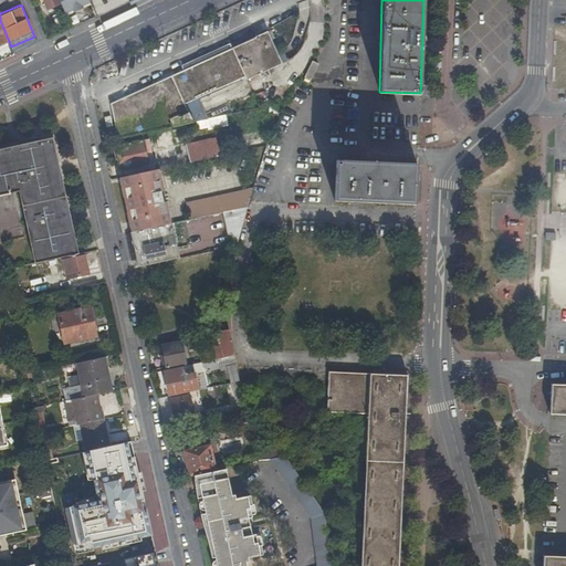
[(281,64),(265,32),(109,103),(116,138),(192,122),(184,103),(243,75),(245,80),(281,64)]
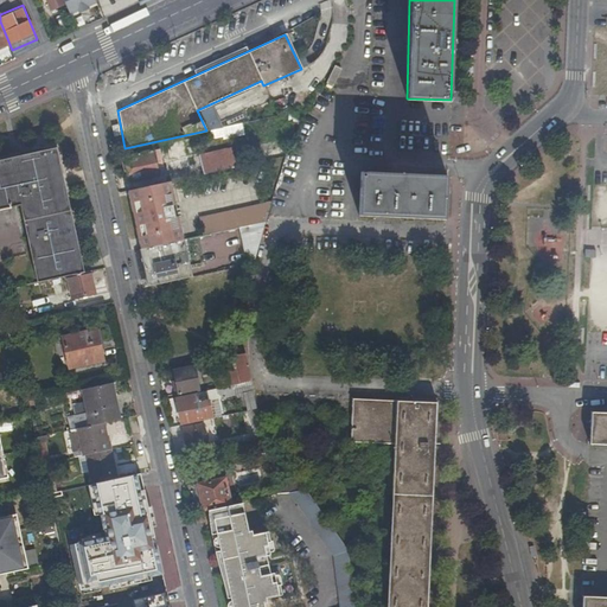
[(230,133),(228,127),(213,129),(216,136),(230,133)]
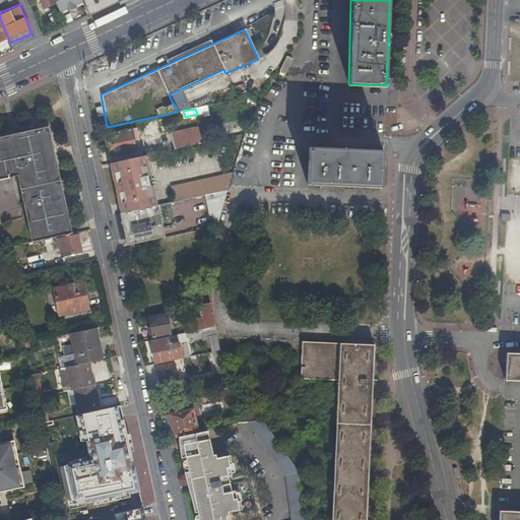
[(0,136),(0,170),(56,158),(49,126),(0,136)]
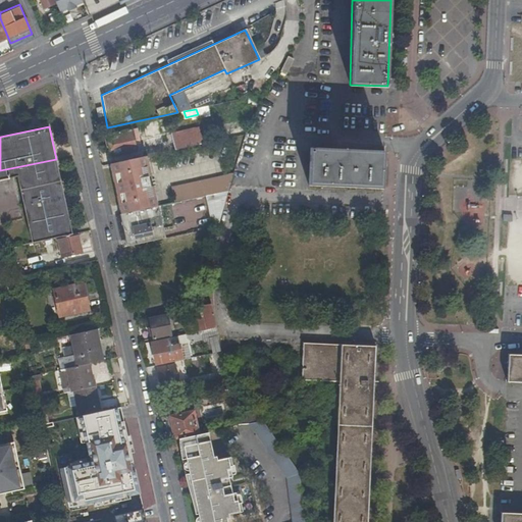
[(170,133),(173,148),(202,142),(198,126),(170,133)]
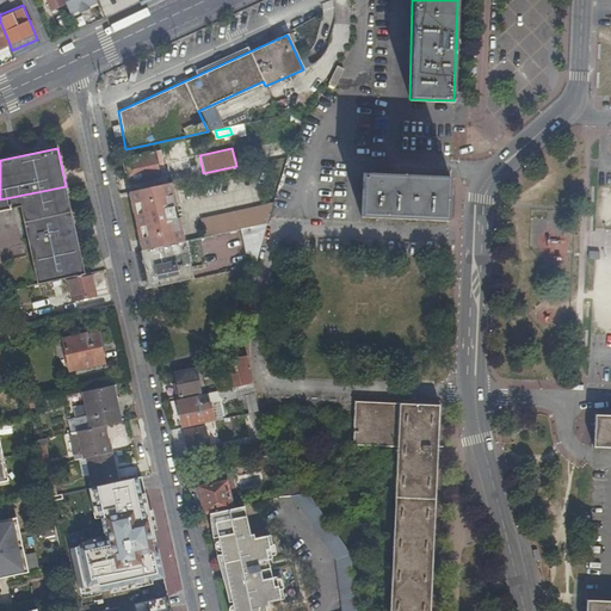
[(272,159),(287,158),(285,148),(271,149),(272,159)]
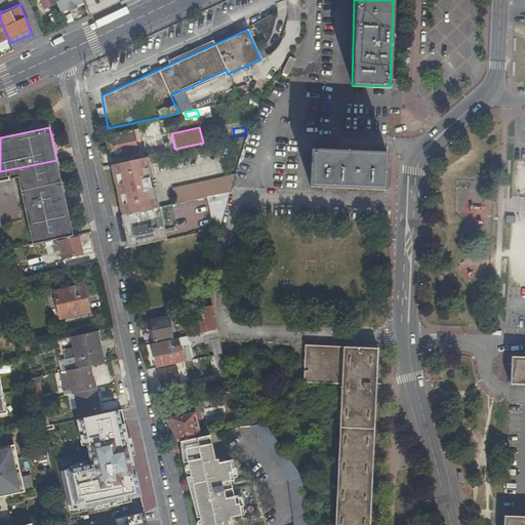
[(131,129),(107,135),(112,157),(135,152),(131,129)]
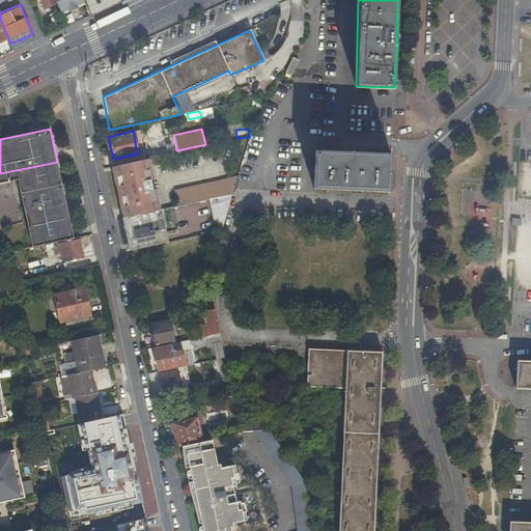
[(317,148),(314,187),(389,190),(391,150),(317,148)]
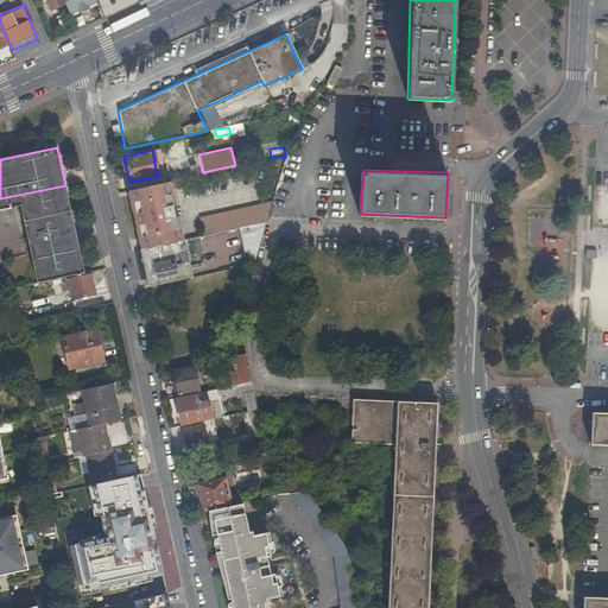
[(165,181),(130,189),(143,247),(178,239),(165,181)]
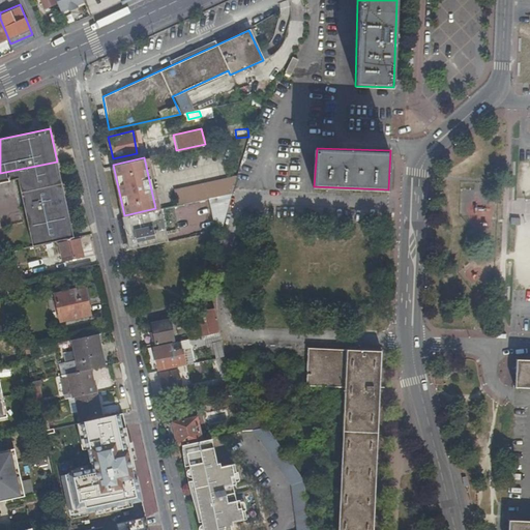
[(0,173),(0,182),(18,179),(26,215),(66,207),(57,162),(0,173)]
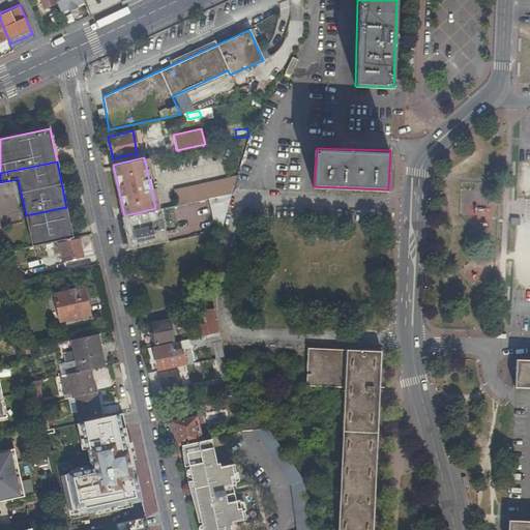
[(228,193),(232,175),(172,189),(175,204),(209,197),(228,193)]
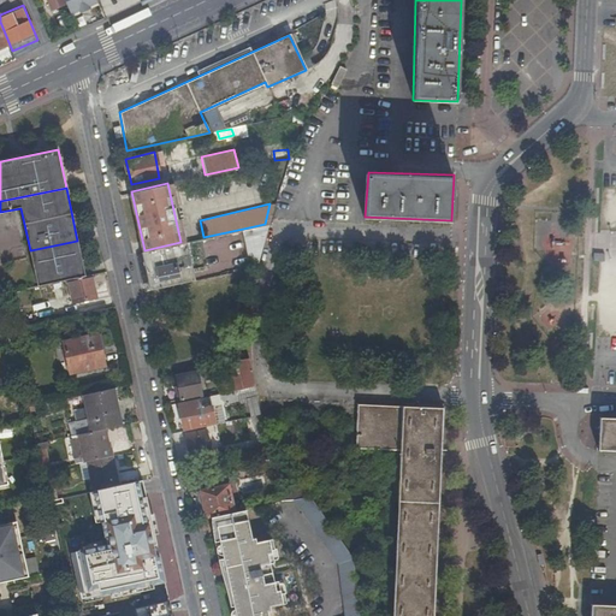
[(265,224),(243,229),(253,266),(260,265),(267,223),(265,224)]
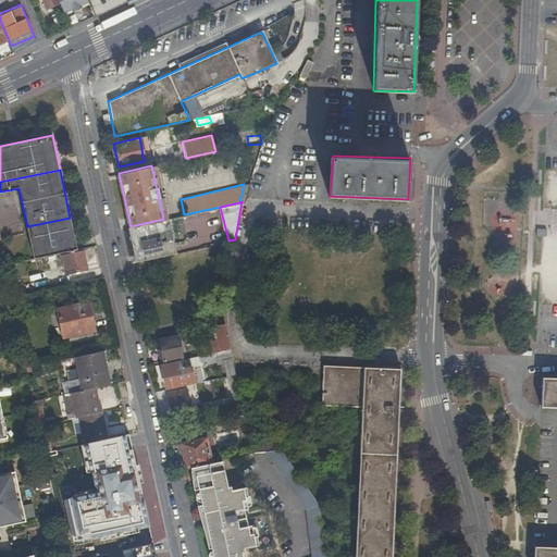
[(70,218),(27,226),(33,259),(62,252),(78,250),(70,218)]
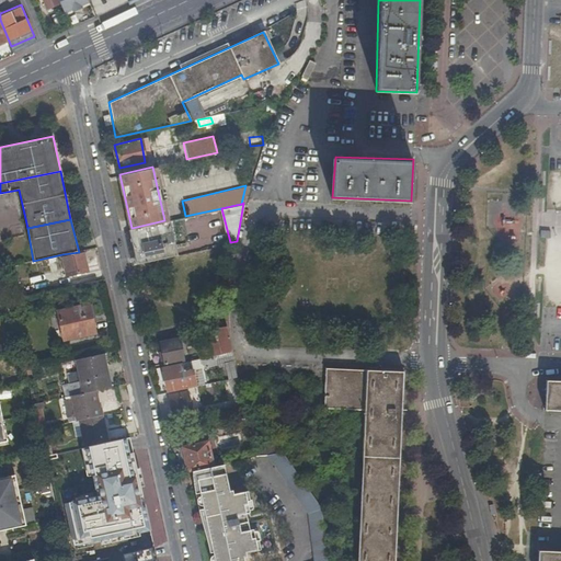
[(132,228),(128,229),(136,263),(178,254),(169,220),(164,220),(132,228)]
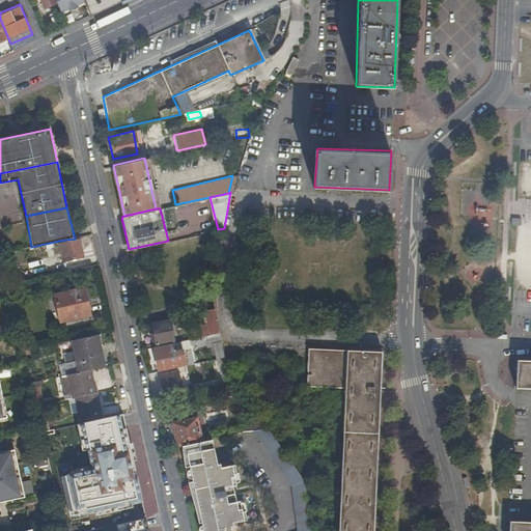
[(75,239),(59,241),(63,259),(83,255),(78,238),(75,239)]
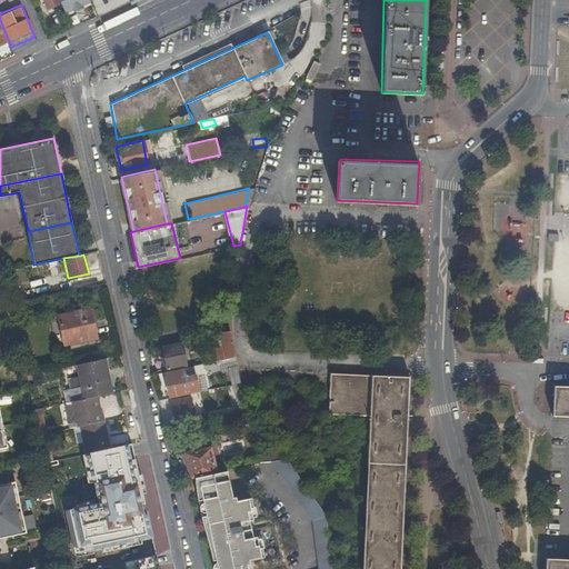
[(59,316),(65,343),(97,337),(91,313),(90,308),(63,315),(59,316)]
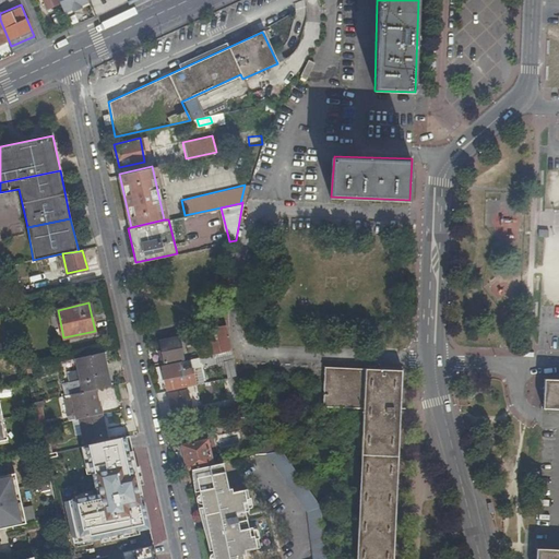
[(228,323),(217,326),(223,351),(233,348),(232,337),(228,323)]
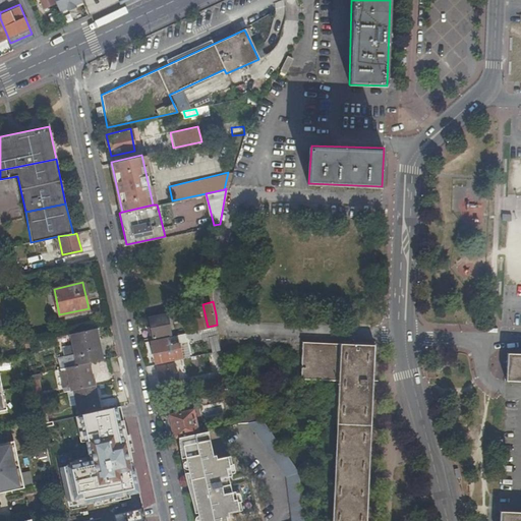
[(165,313),(147,317),(152,337),(170,333),(165,313)]
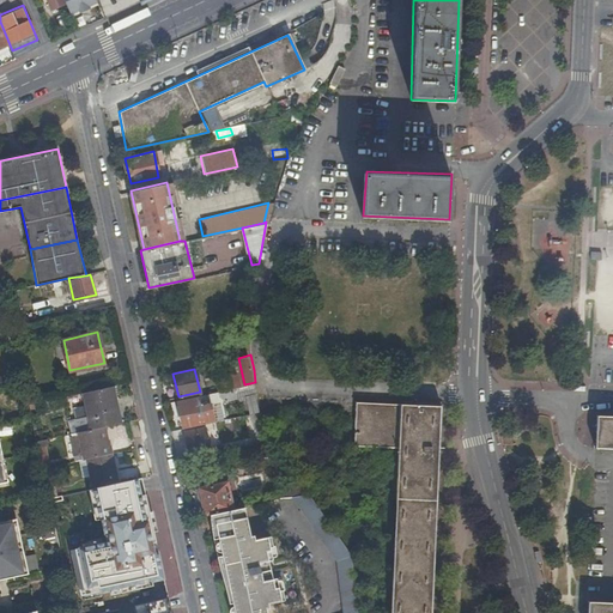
[(113,386),(82,392),(91,429),(103,426),(120,423),(113,386)]
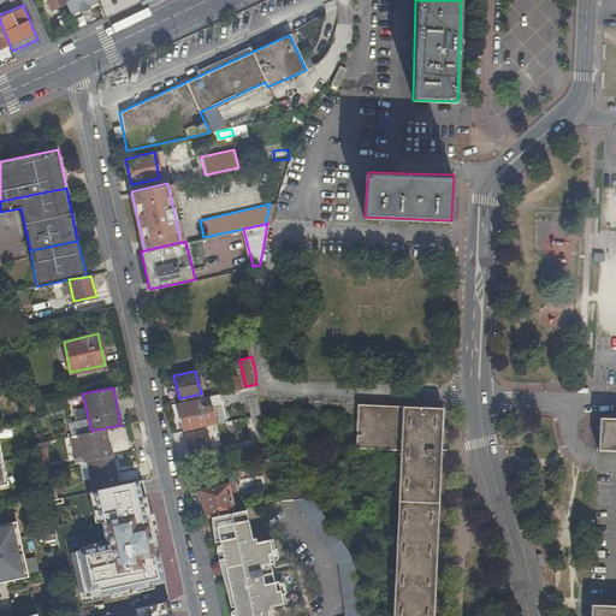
[(199,396),(178,401),(184,430),(215,422),(212,407),(201,408),(199,396)]
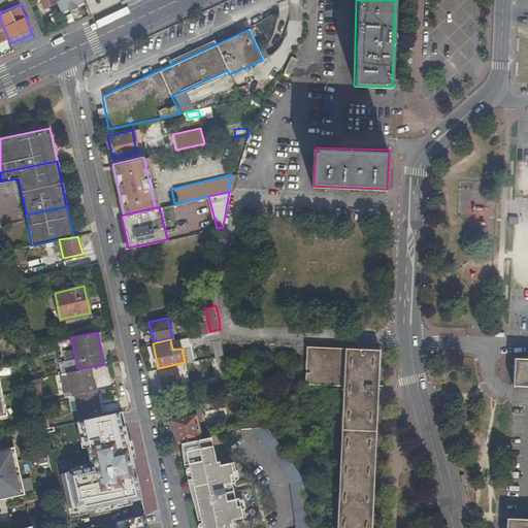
[(222,340),(215,341),(216,354),(224,354),(222,340)]
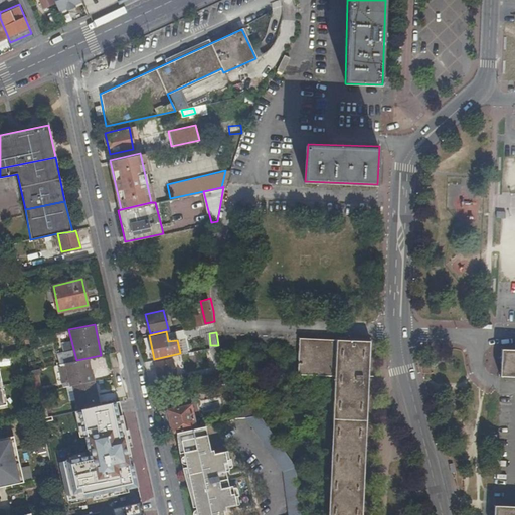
[(370,340),(298,337),(296,372),(333,374),(328,463),(325,514),(360,514),(365,444),(367,395),(370,340)]
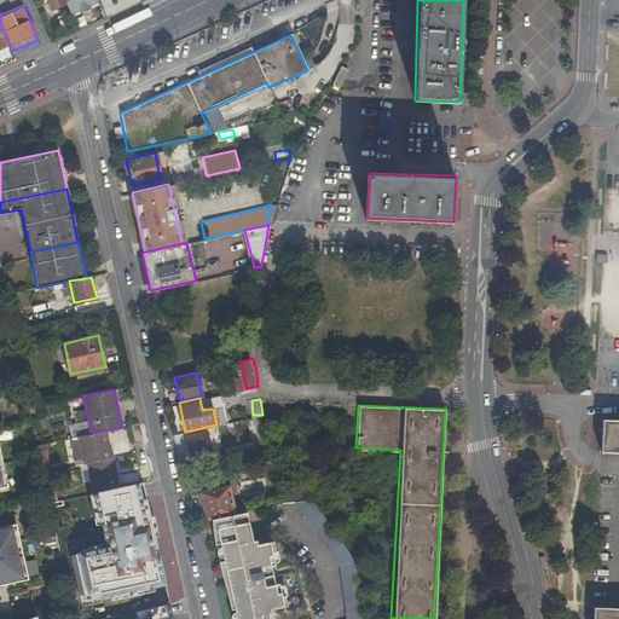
[(618,605),(593,605),(590,618),(618,618),(618,418),(600,418),(599,451),(618,451),(618,605)]
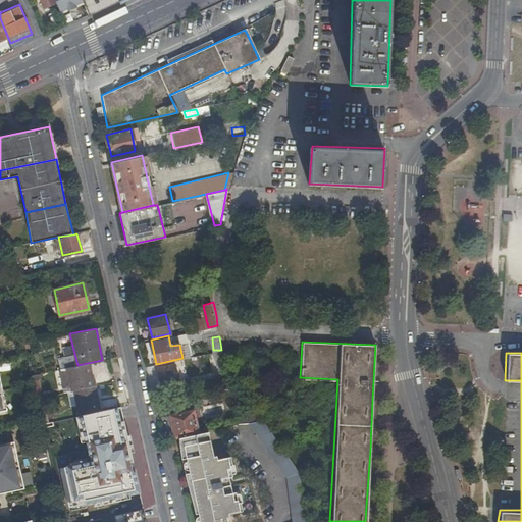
[(77,365),(65,367),(69,389),(72,388),(95,384),(93,378),(91,378),(90,374),(92,373),(88,363),(77,365)]
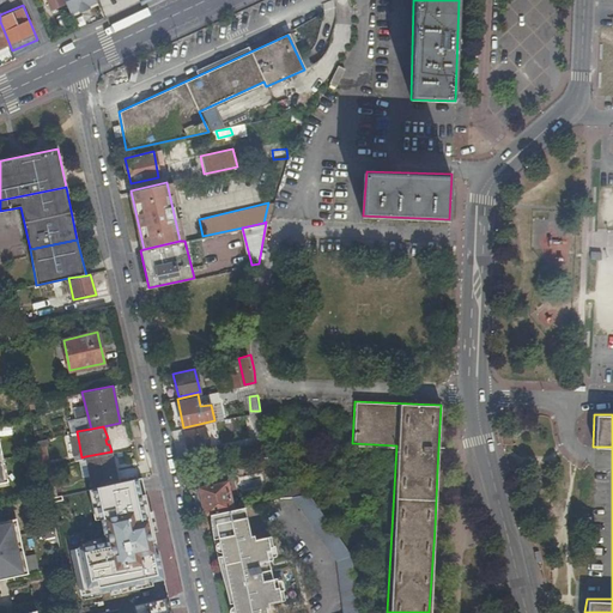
[(198,429),(183,431),(189,455),(210,450),(206,431),(199,434),(198,429)]
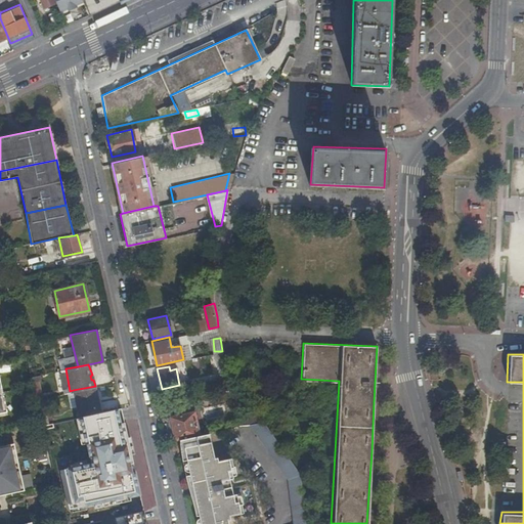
[(104,411),(100,385),(95,386),(100,412),(104,411)]
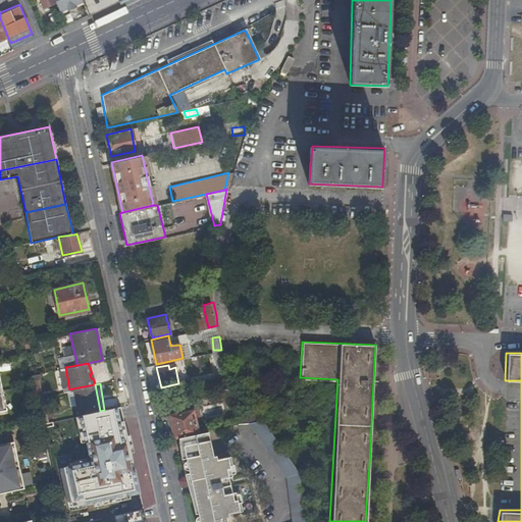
[(95,384),(72,388),(79,415),(91,412),(100,411),(95,384)]
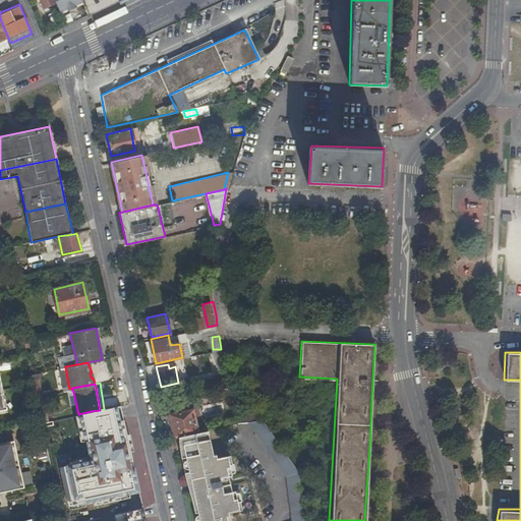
[(71,502),(134,489),(115,406),(104,409),(100,410),(91,411),(78,414),(73,416),(81,453),(61,458),(71,502)]
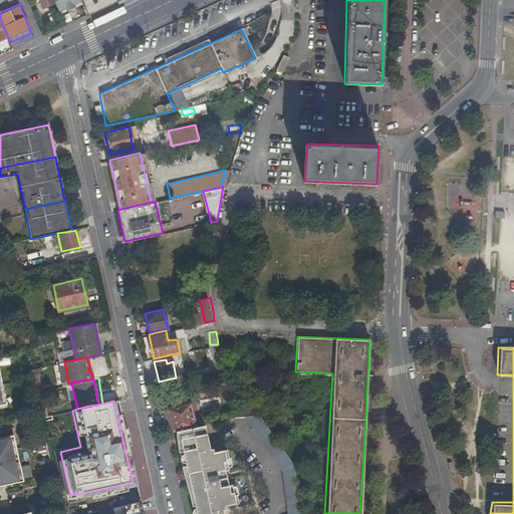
[(165,411),(170,432),(194,426),(189,405),(165,411)]
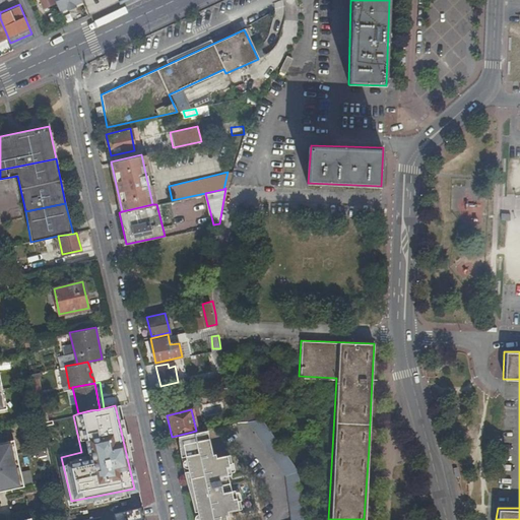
[(260,417),(246,420),(285,474),(291,519),(305,519),(298,466),(260,417)]
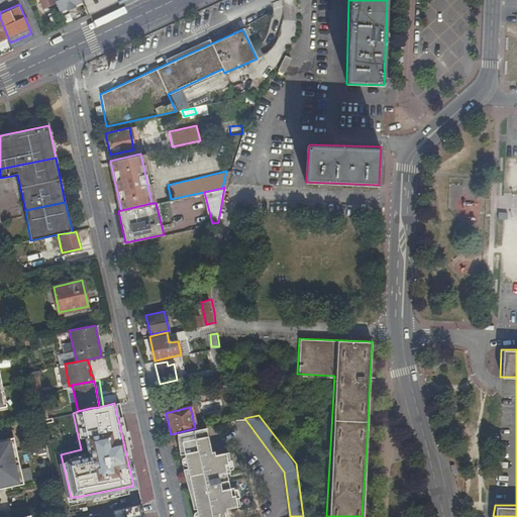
[(205,427),(177,434),(179,444),(183,444),(188,470),(184,471),(186,478),(190,478),(193,490),(198,516),(226,516),(225,513),(227,512),(227,511),(226,510),(226,509),(240,506),(238,497),(235,498),(233,487),(229,488),(226,473),(229,472),(226,460),(230,459),(227,451),(214,454),(214,450),(210,451),(205,427)]
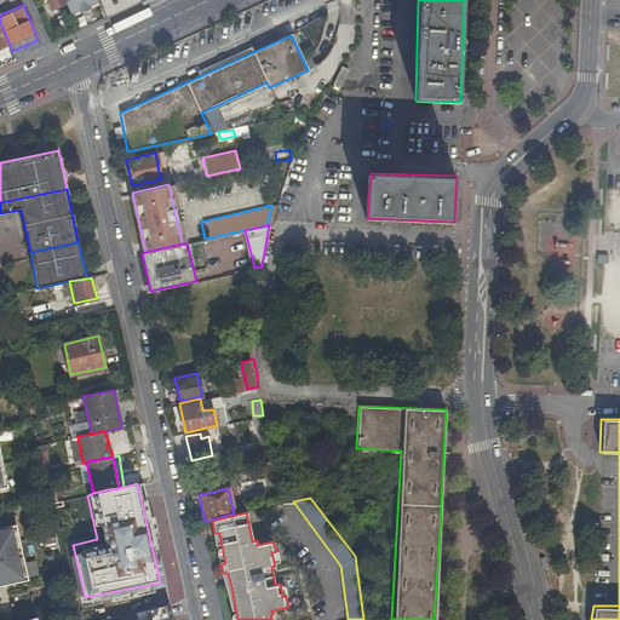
[(6,529),(0,530),(0,589),(18,585),(15,570),(18,569),(13,544),(9,545),(6,529)]
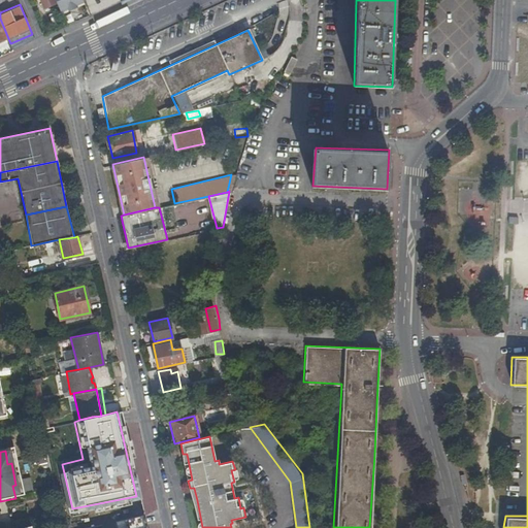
[(187,454),(183,454),(188,481),(192,480),(187,454)]
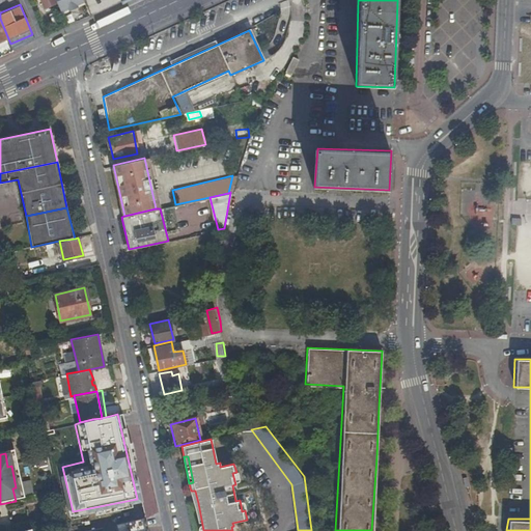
[(145,530),(143,518),(114,524),(115,530),(145,530)]
